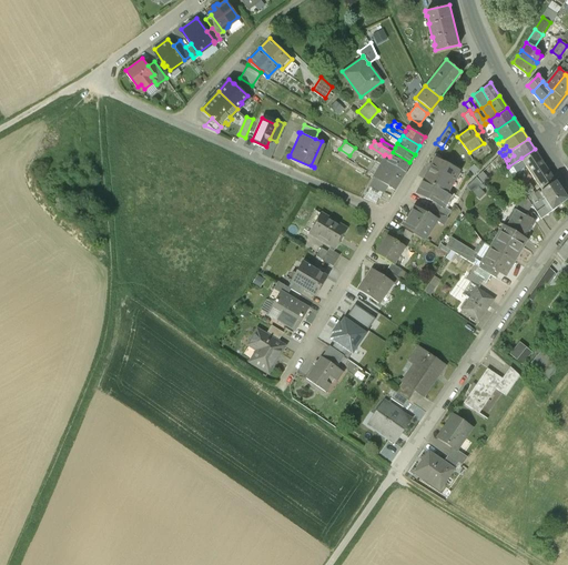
[(555,180),(535,149),(521,158),(543,190),(555,180)]
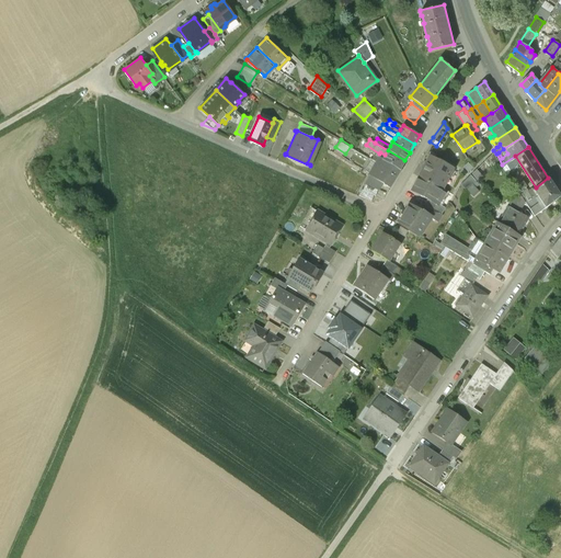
[(404,160),(388,150),(382,158),(382,159),(390,163),(400,169),(404,160)]
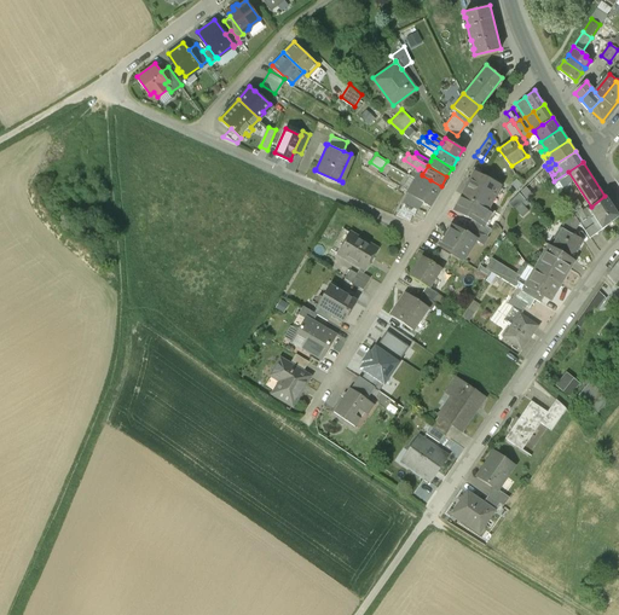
[(544,166),(534,175),(539,181),(544,177),(549,184),(554,181),(548,169),(544,166)]
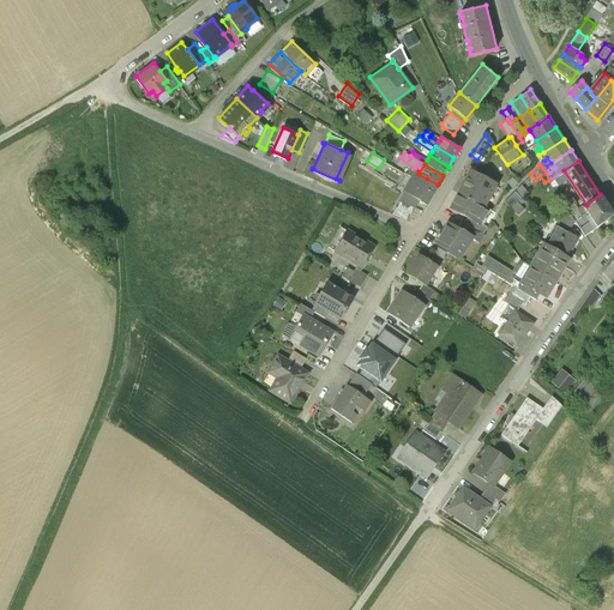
[(485,204),(495,183),(470,170),(459,191),(485,204)]
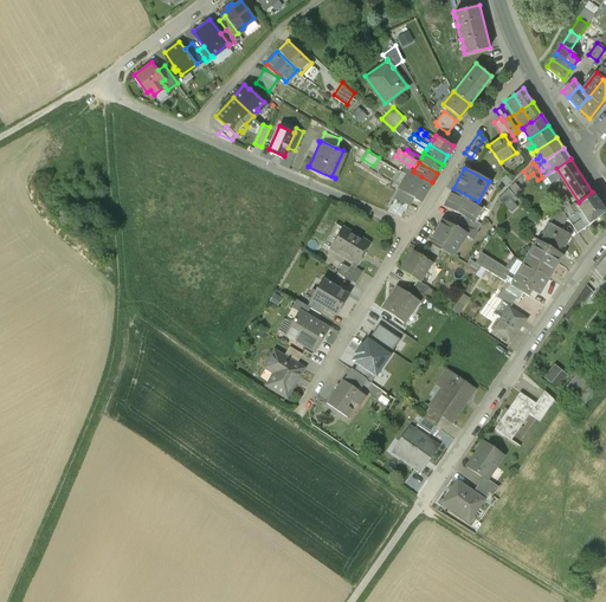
[(407,174),(399,187),(399,188),(411,194),(421,176),(413,172),(413,170),(411,169),(407,174)]
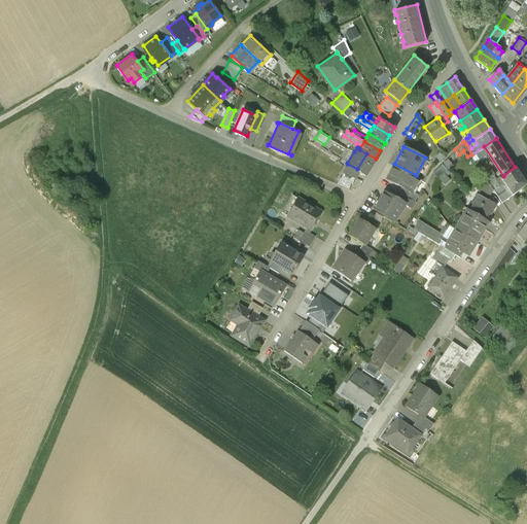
[(376,159),(366,153),(357,169),(359,170),(361,171),(360,172),(361,173),(362,172),(366,174),(376,159)]
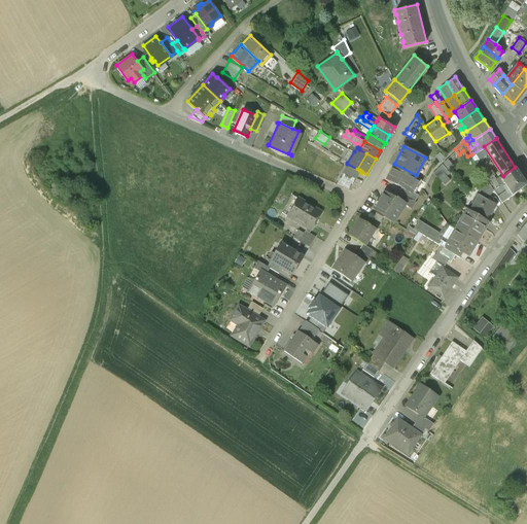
[(449,156),(444,159),(446,166),(452,164),(449,156)]
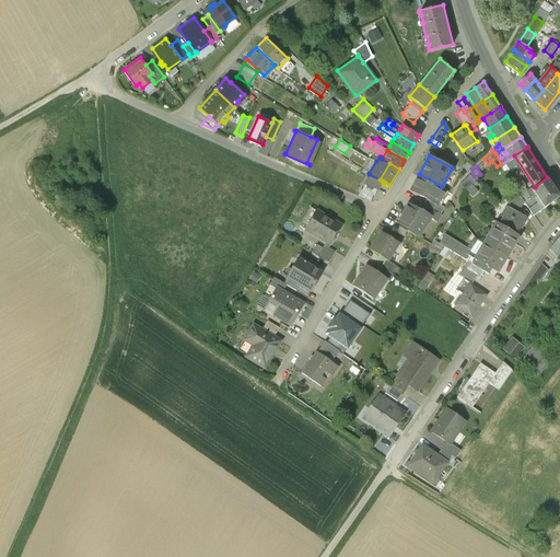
[(469,173),(459,182),(465,187),(475,178),(469,173)]
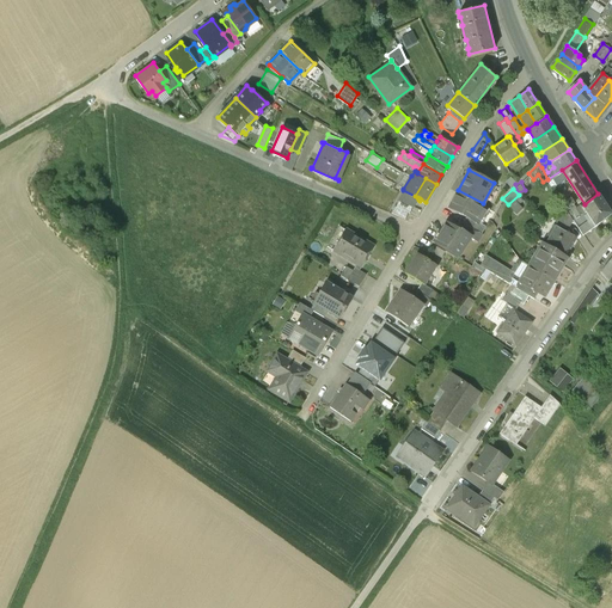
[(415,196),(403,190),(398,198),(412,204),(412,206),(417,197),(415,196)]
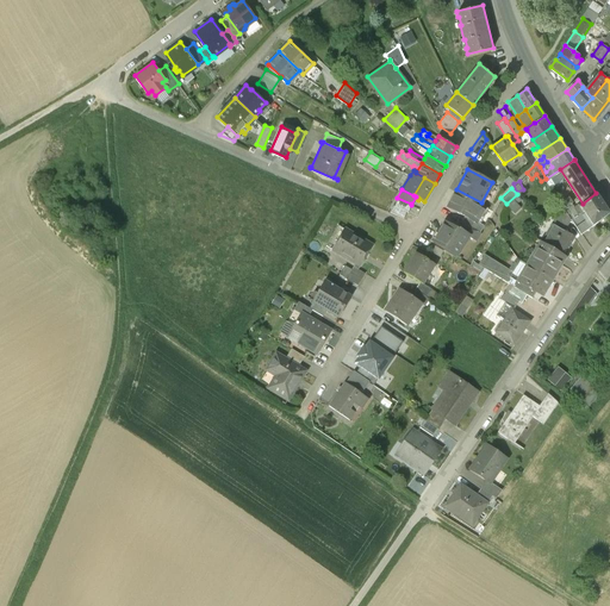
[(481,202),(456,189),(448,206),(465,214),(478,222),(478,220),(486,205),(481,202)]
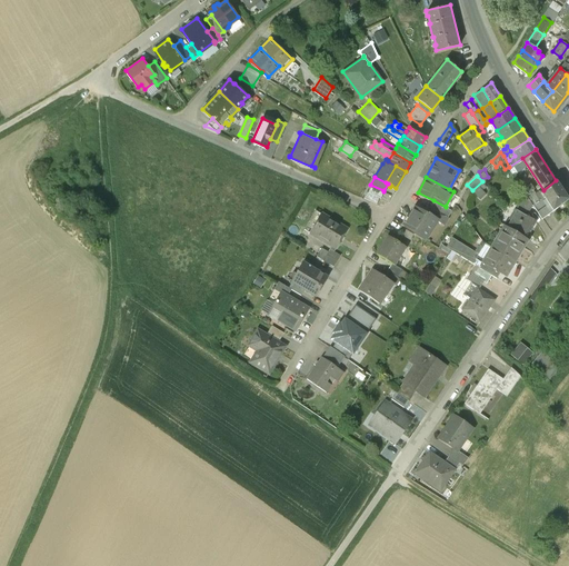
[(540,189),(536,192),(528,180),(521,185),(533,204),(541,217),(552,209),(548,204),(547,205),(543,199),(545,198),(541,191),(540,189)]
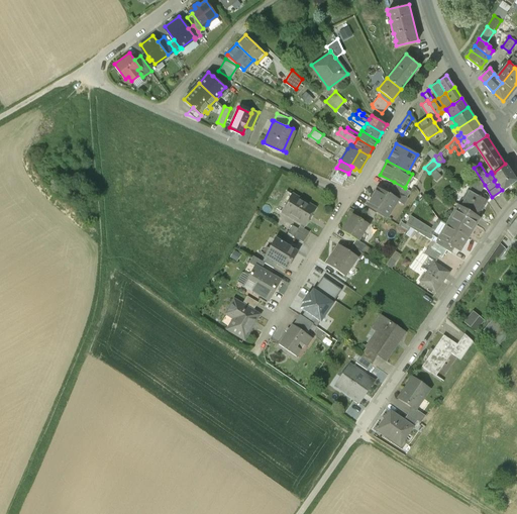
[(492,174),(495,180),(494,181),(497,186),(498,185),(502,190),(516,180),(505,164),(494,173),(492,174)]
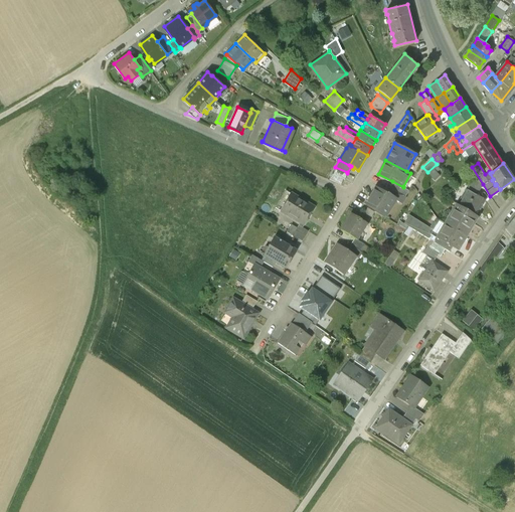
[(437,164),(427,172),(433,177),(438,172),(437,170),(440,167),(437,164)]
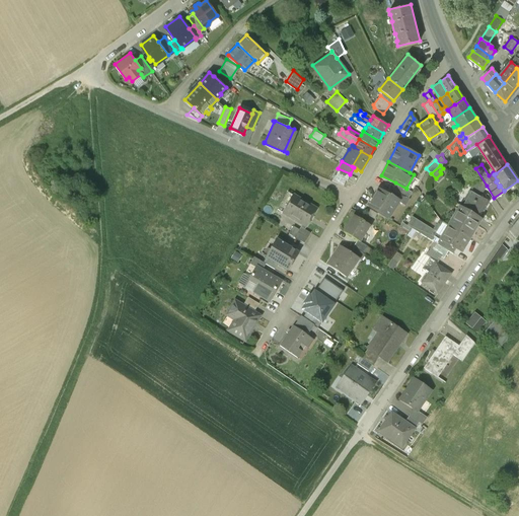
[(350,173),(338,168),(336,174),(346,178),(347,179),(350,173)]
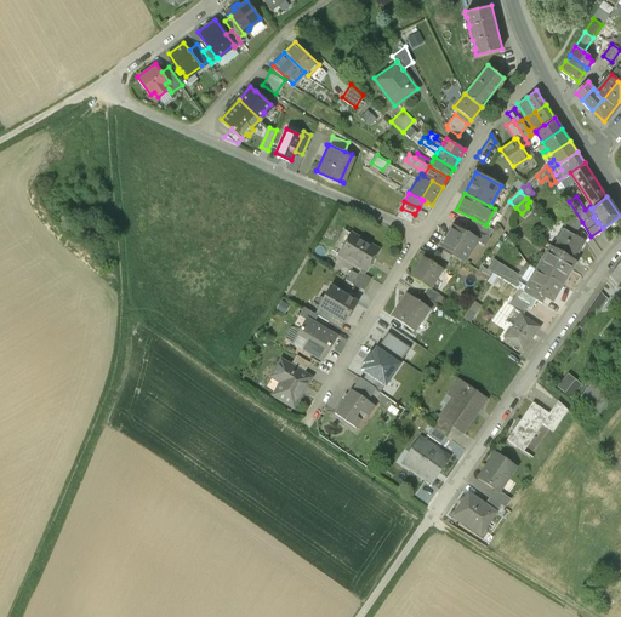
[(402,209),(399,207),(397,215),(411,221),(414,213),(402,209)]
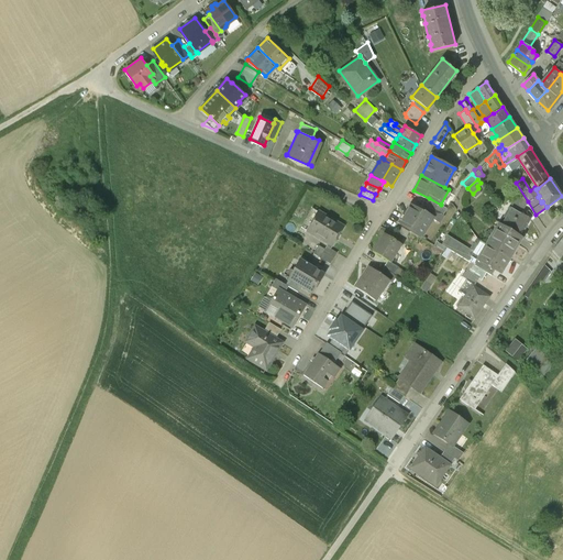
[(519,188),(509,205),(521,211),(528,201),(519,188)]
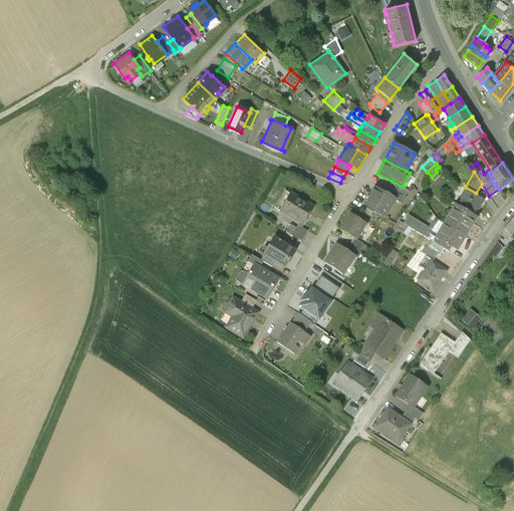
[(403,187),(392,181),(389,186),(390,187),(405,195),(408,189),(403,186),(403,187)]
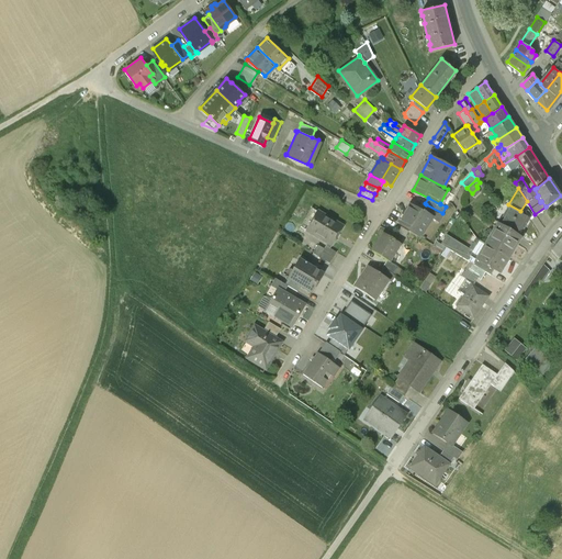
[(423,211),(409,203),(403,215),(405,216),(401,223),(400,222),(398,222),(420,235),(431,216),(423,211)]
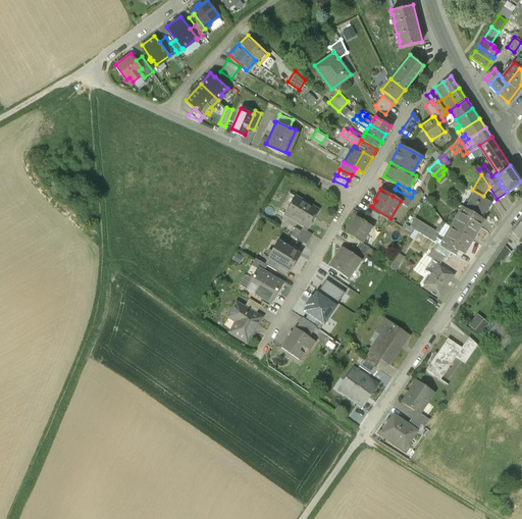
[(411,198),(396,190),(393,196),(401,201),(407,205),(411,198)]
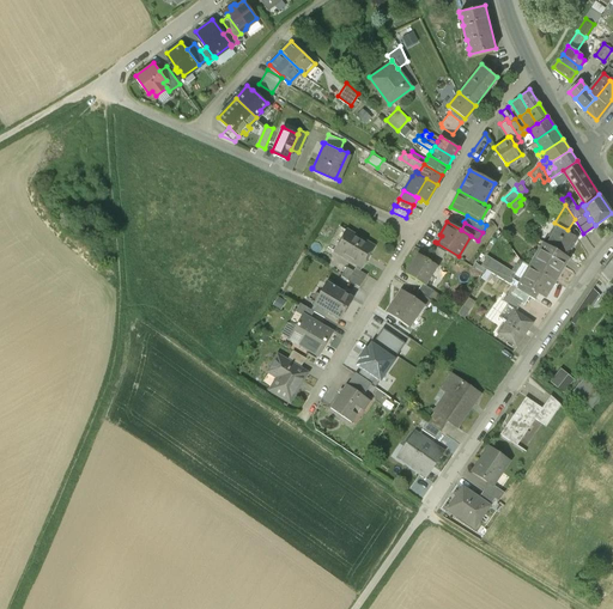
[(568,230),(554,223),(553,224),(557,225),(547,242),(544,239),(544,241),(566,255),(577,237),(568,230)]
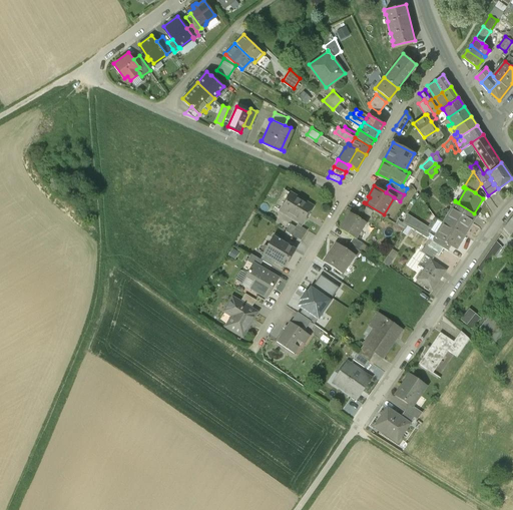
[(313,204),(290,190),(279,207),(303,222),(313,204)]
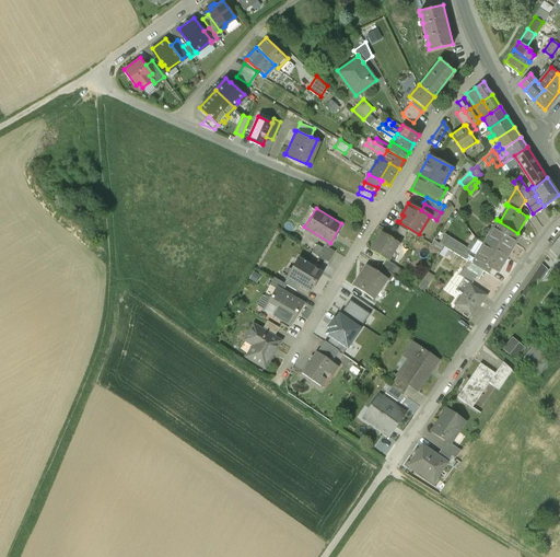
[(517,233),(497,220),(497,221),(498,222),(487,242),(485,241),(506,255),(518,234),(517,233)]
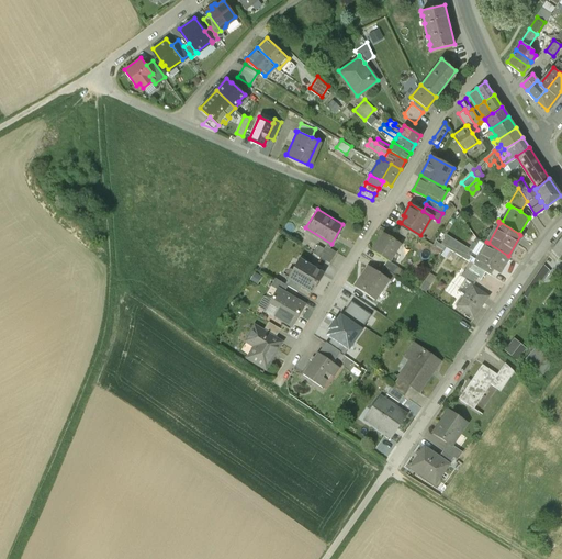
[(391,237),(382,233),(372,249),(388,258),(390,260),(390,259),(401,243),(392,237),(391,237)]
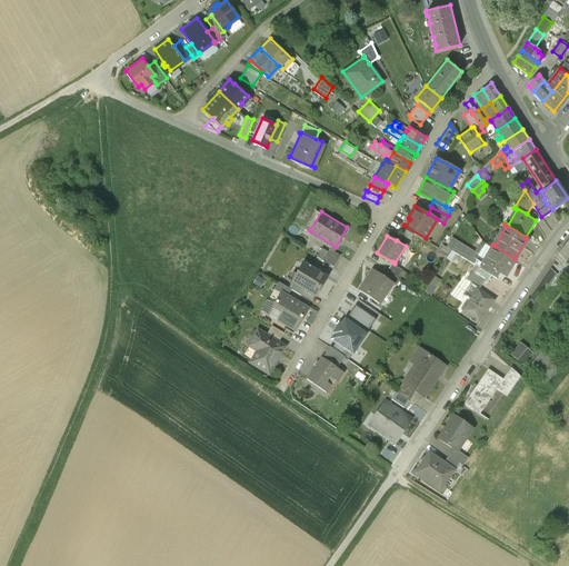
[(476,250),(451,236),(446,245),(451,248),(475,262),(478,257),(473,255),(476,250)]
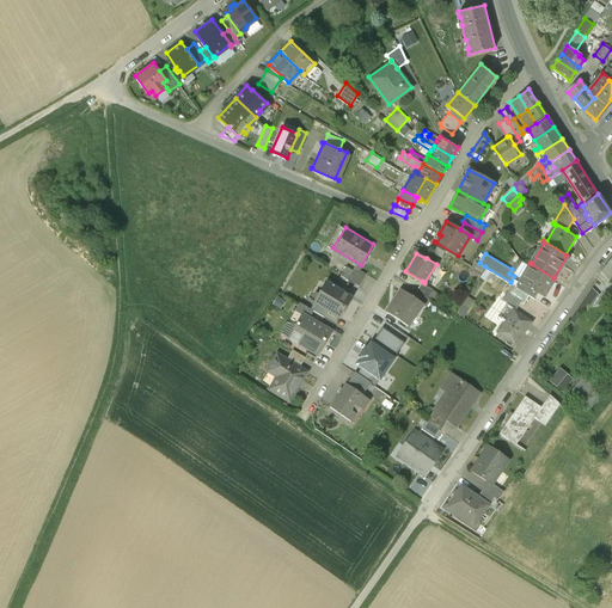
[(611,253),(600,270),(610,277),(611,272),(611,253)]
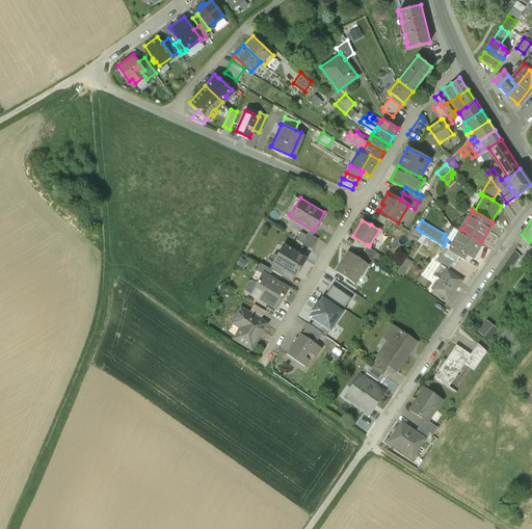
[(417,229),(413,227),(410,230),(419,236),(422,232),(417,229)]
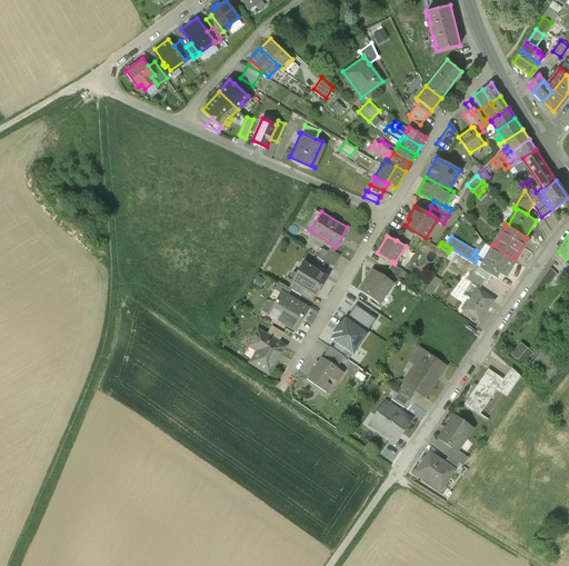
[(515,259),(492,245),(482,260),(489,264),(499,270),(506,274),(515,259)]
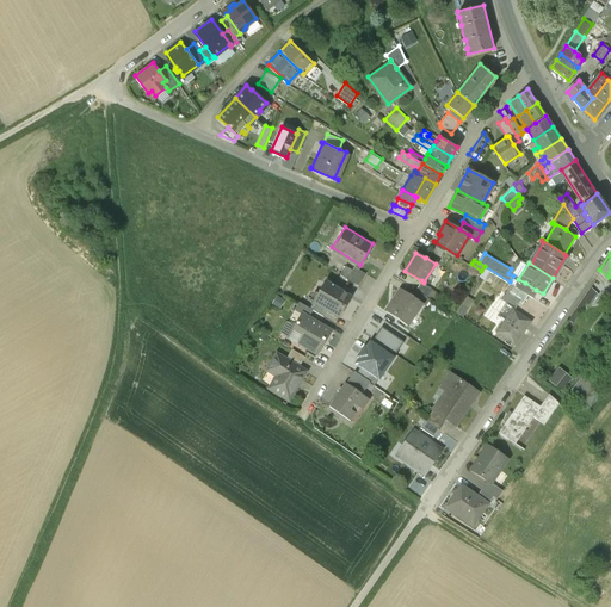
[(365,271),(353,265),(346,277),(358,284),(365,271)]
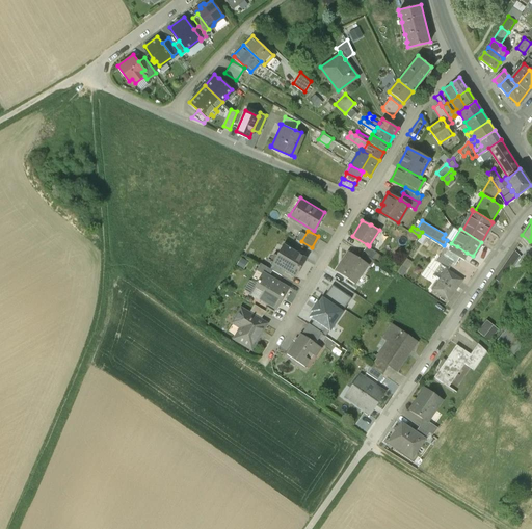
[(451,243),(447,240),(444,245),(454,252),(457,246),(451,243)]
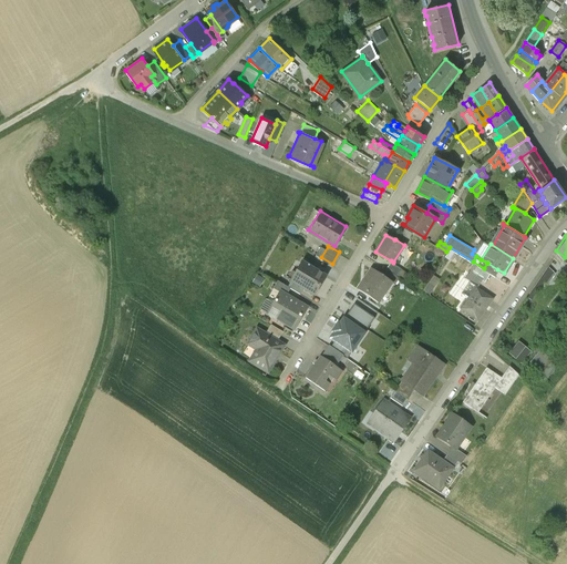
[(307,264),(302,260),(291,279),(303,286),(315,293),(326,275),(309,265),(310,264),(308,263),(307,264)]
